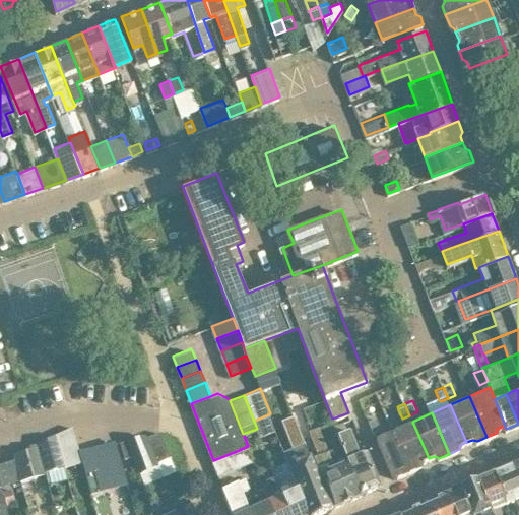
[(288,460),(310,514),(313,514),(331,507),(311,459),(294,414),(282,419),(293,446),(284,450),(288,460)]
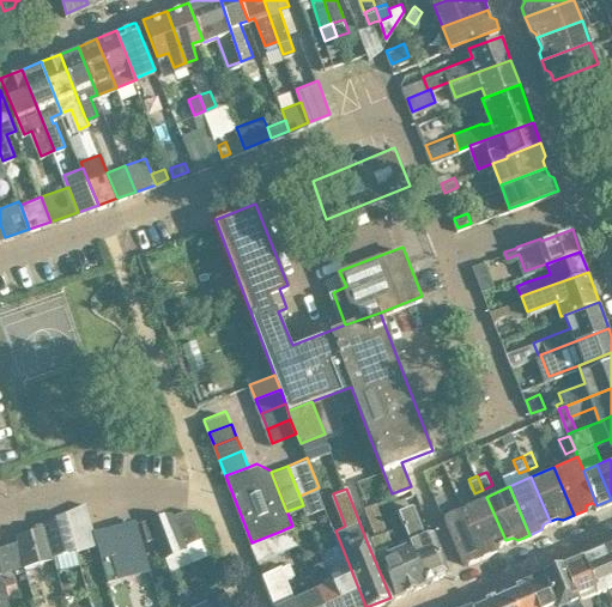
[(444,490),(435,493),(441,508),(450,504),(444,490)]
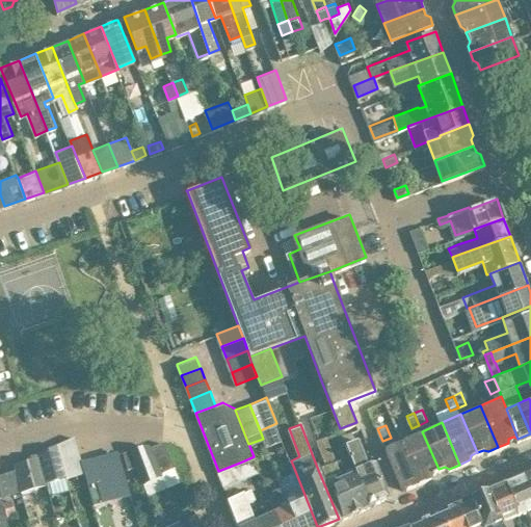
[(354,428),(341,433),(349,455),(368,505),(389,495),(375,460),(367,464),(354,428)]
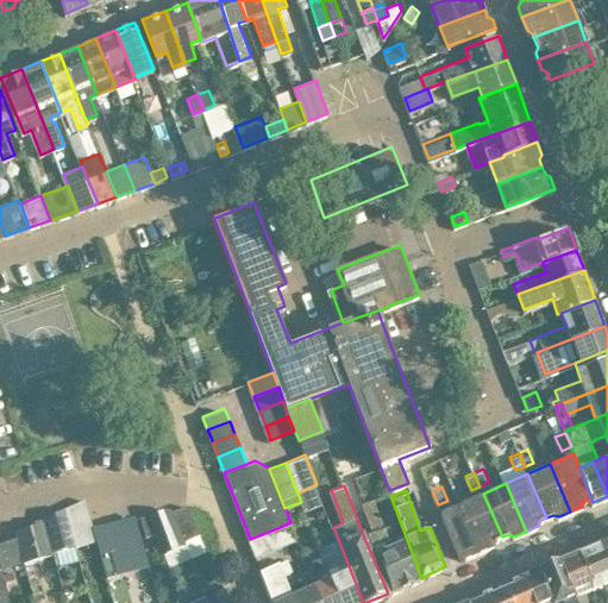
[(384,494),(373,498),(407,584),(421,578),(400,521),(395,522),(384,494)]
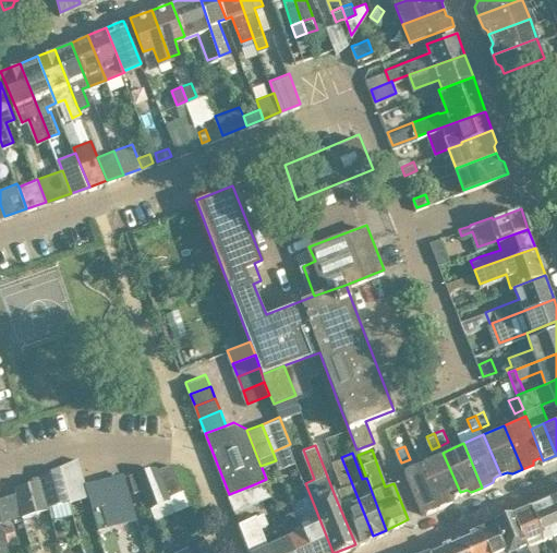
[(460,492),(443,453),(422,461),(440,505),(451,500),(453,495),(460,492)]
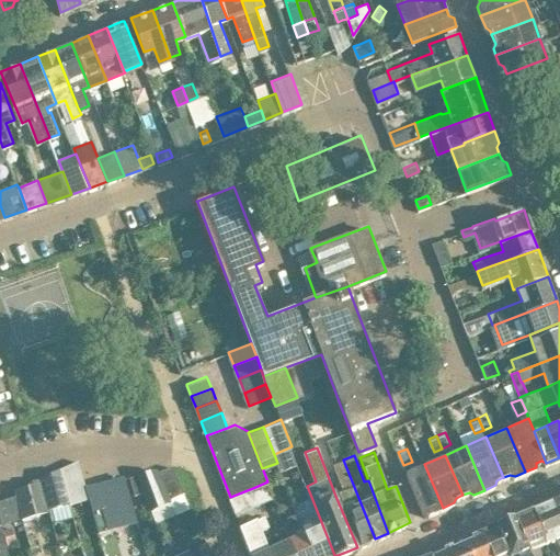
[(79,457),(59,467),(69,501),(89,496),(90,496),(87,484),(84,477),(79,457)]
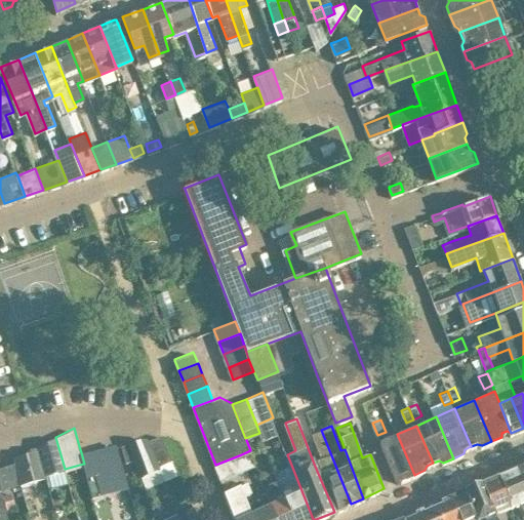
[(321,430),(312,434),(321,457),(317,460),(337,510),(351,504),(321,430)]
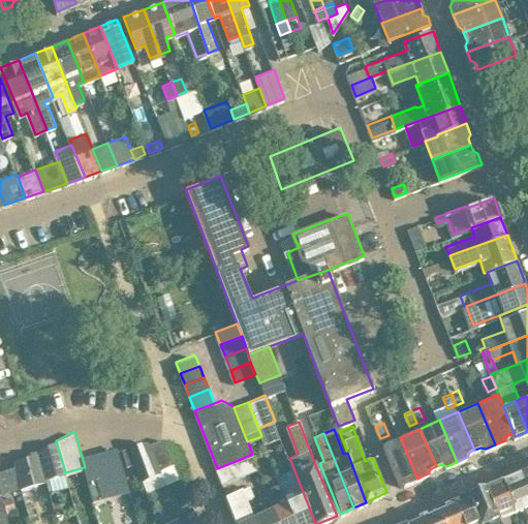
[(163,437),(149,442),(160,468),(174,461),(163,437)]
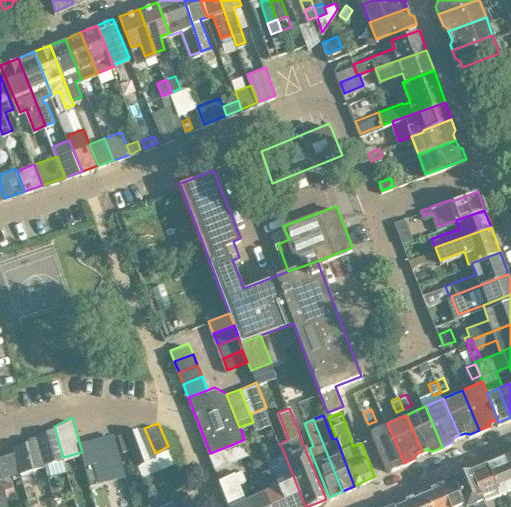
[(404,463),(387,423),(371,430),(387,467),(391,468),(404,463)]
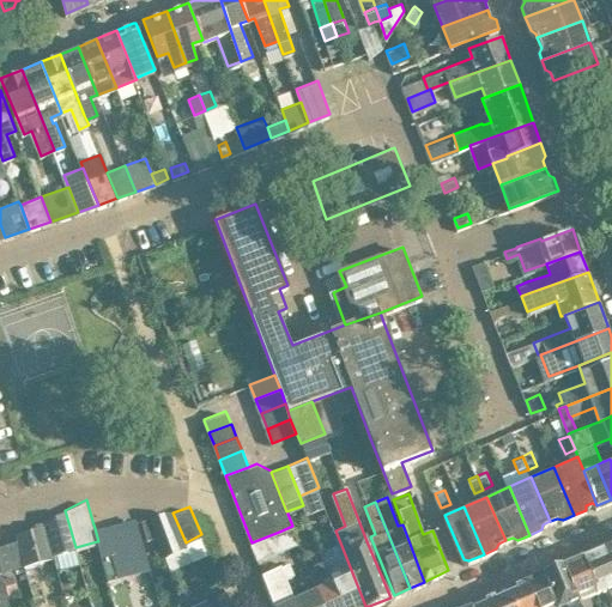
[(60,551),(76,547),(65,510),(44,520),(47,524),(44,524),(53,553),(60,551)]
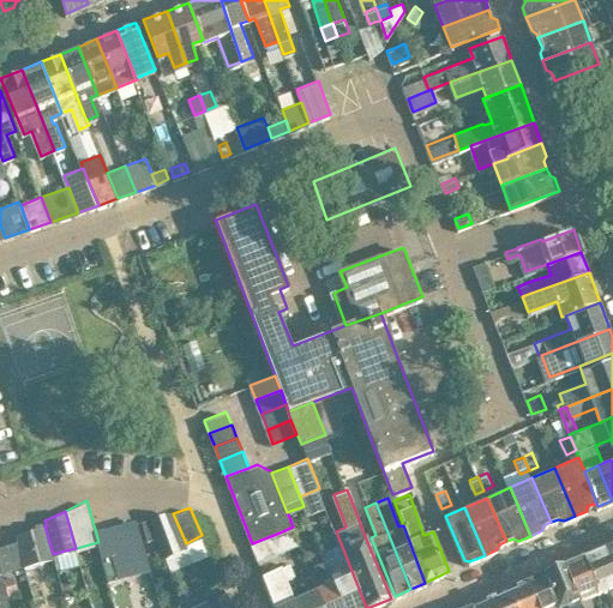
[(173,511),(151,517),(158,535),(164,553),(186,543),(173,513),(173,511)]
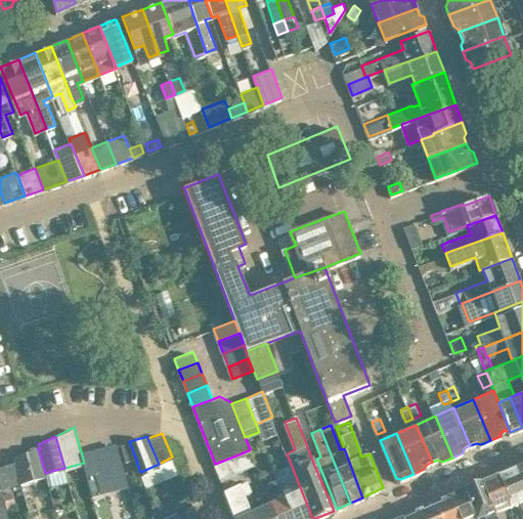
[(129,441),(121,442),(126,460),(135,457),(129,441)]
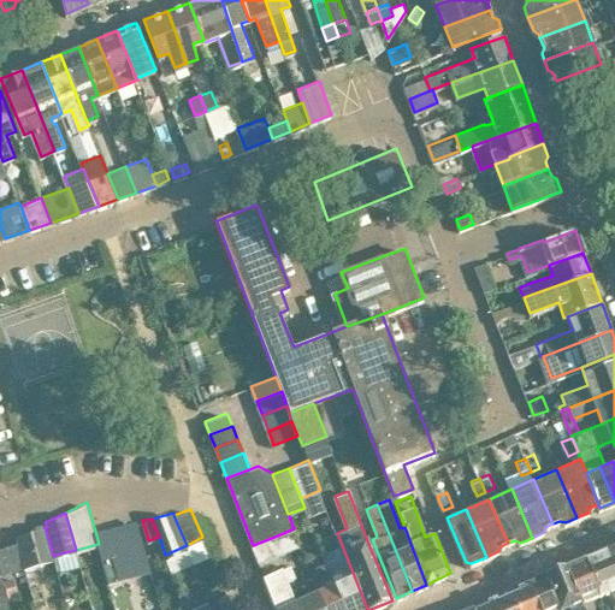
[(53,556),(45,527),(17,534),(19,542),(24,563),(25,567),(53,558),(53,556)]
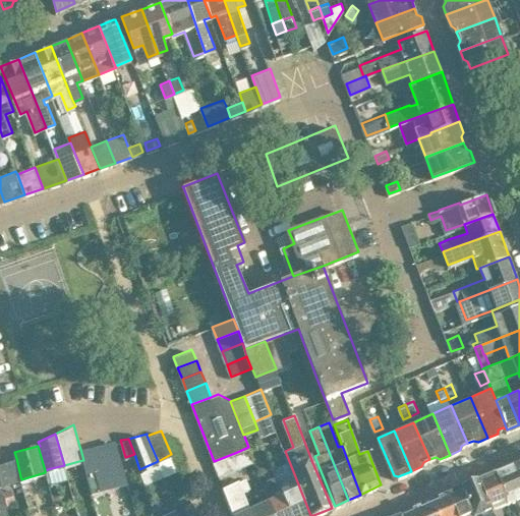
[(91,447),(80,449),(83,460),(82,460),(93,494),(103,491),(103,490),(91,447)]
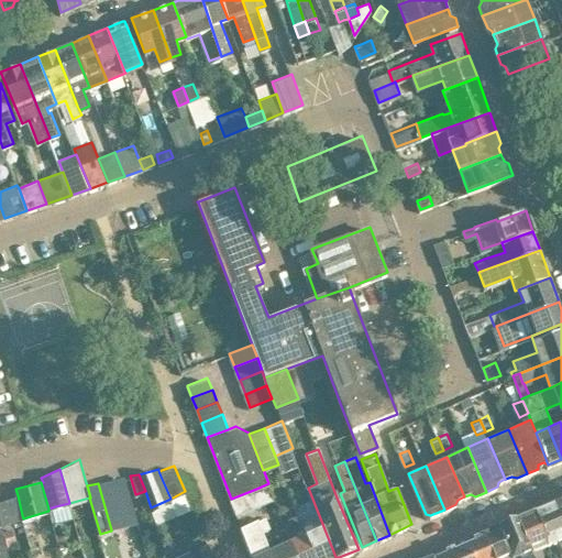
[(256,489),(231,499),(237,513),(262,502),(256,489)]
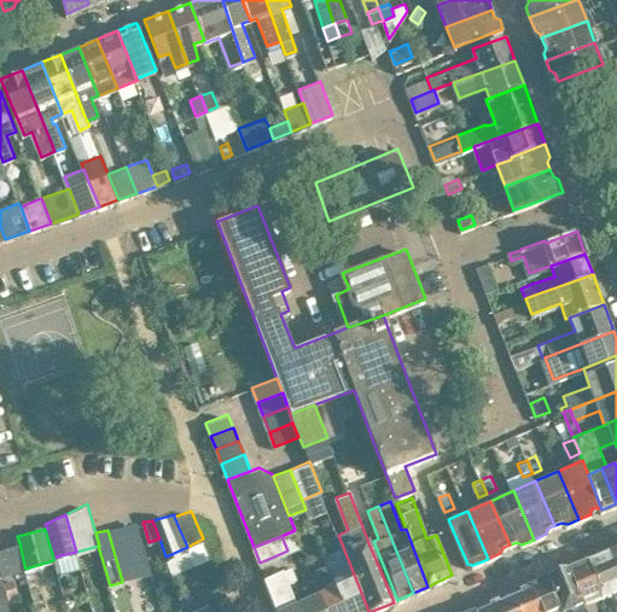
[(0,547),(0,572),(1,576),(25,569),(24,565),(19,543),(0,547)]
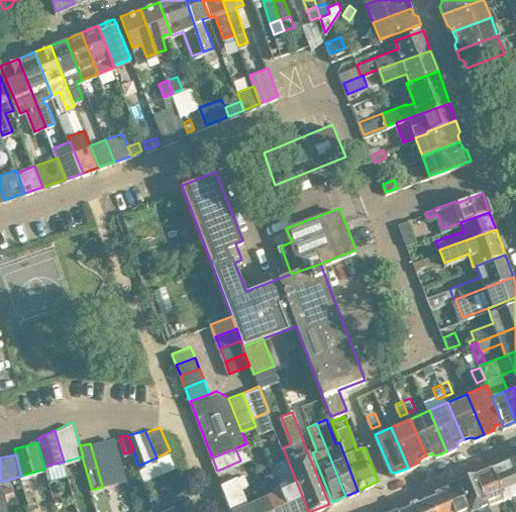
[(121,457),(111,461),(116,477),(126,474),(121,457)]
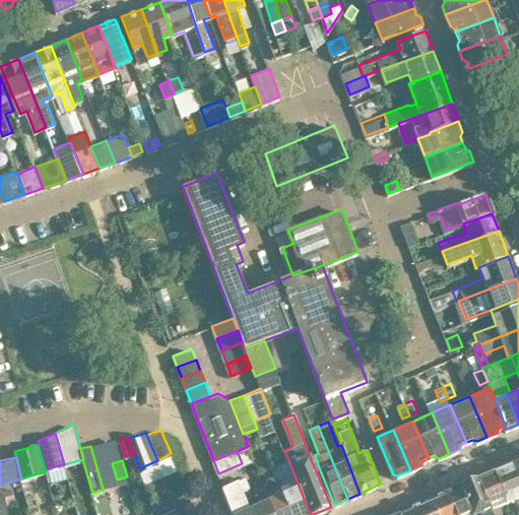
[(274,473),(292,514),(310,514),(288,460),(282,462),(284,469),(274,473)]
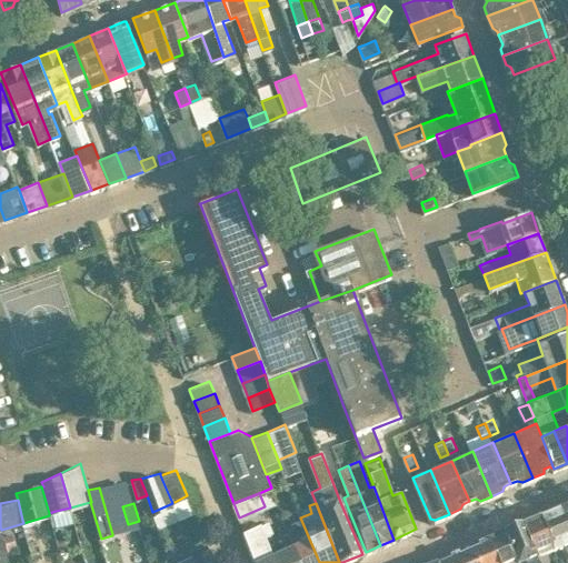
[(567,522),(560,505),(540,514),(555,548),(562,544),(567,555),(567,522)]
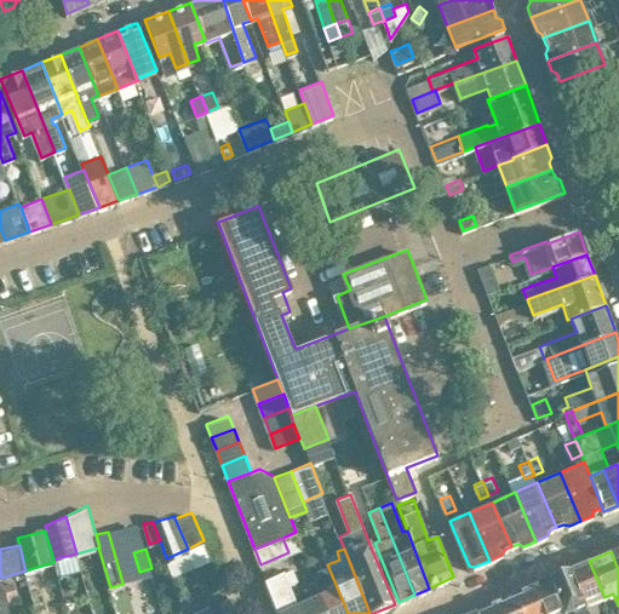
[(601,613),(596,601),(605,597),(589,561),(568,569),(588,613),(601,613)]
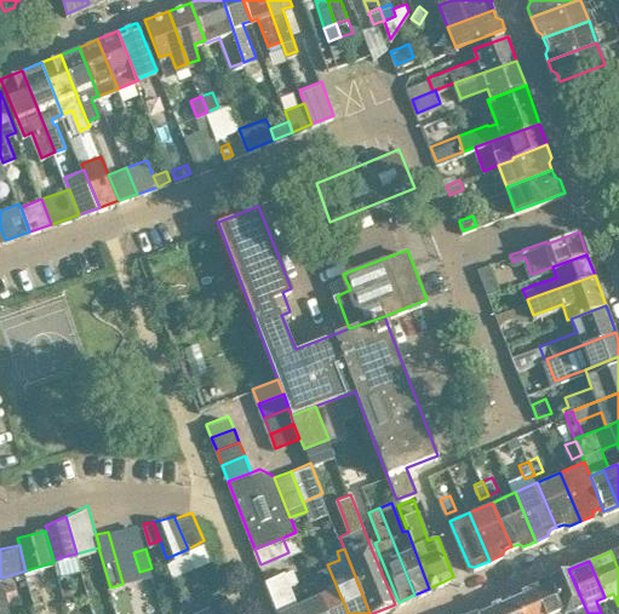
[(321,596),(327,613),(348,613),(327,564),(311,572),(321,596)]
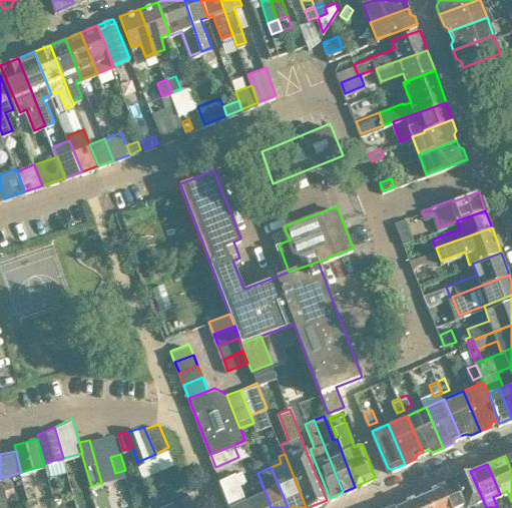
[(220,479),(219,480),(230,507),(229,507),(271,507),(266,493),(259,496),(254,487),(242,493),(238,484),(246,481),(242,471),(220,479)]
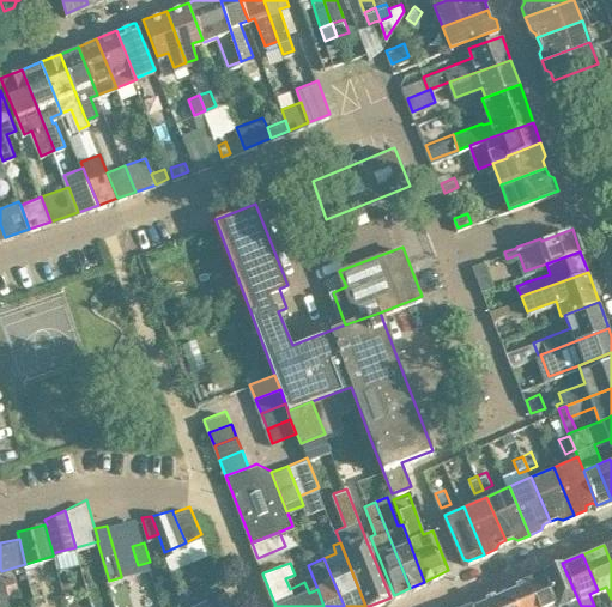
[(581,606),(562,563),(544,570),(559,606),(565,604),(567,606),(581,606)]
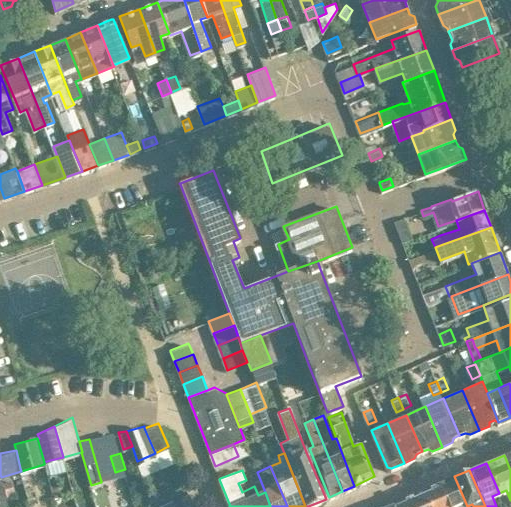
[(159,502),(175,497),(167,473),(156,477),(161,493),(157,494),(159,502)]
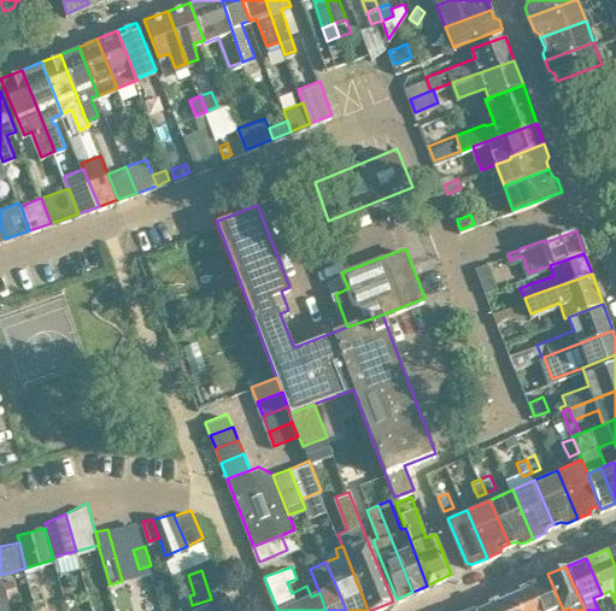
[(562,610),(547,574),(527,583),(539,610),(562,610)]
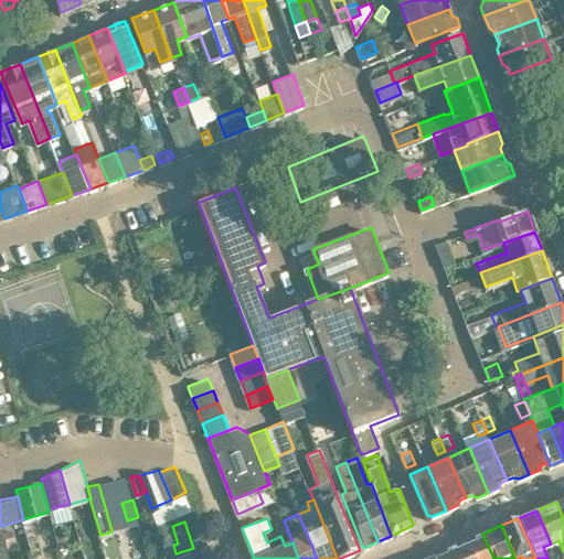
[(1,526),(0,526),(0,558),(10,556),(2,533),(1,526)]
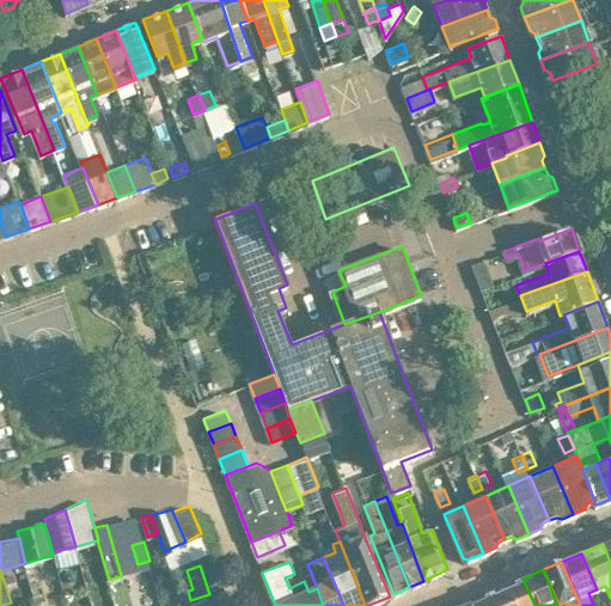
[(12,571),(4,574),(7,591),(18,587),(12,571)]
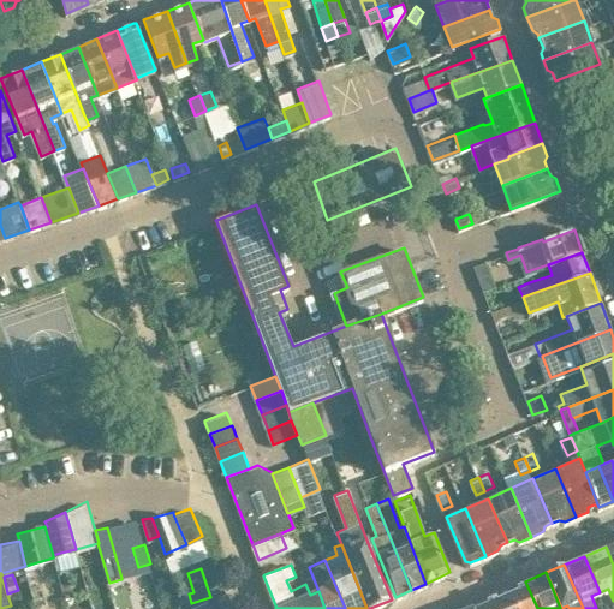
[(508,589),(517,608),(537,608),(525,581),(508,589)]
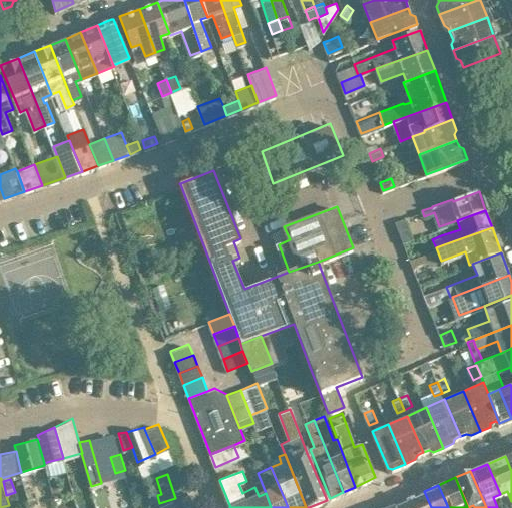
[(431,507),(424,491),(409,497),(413,507),(431,507)]
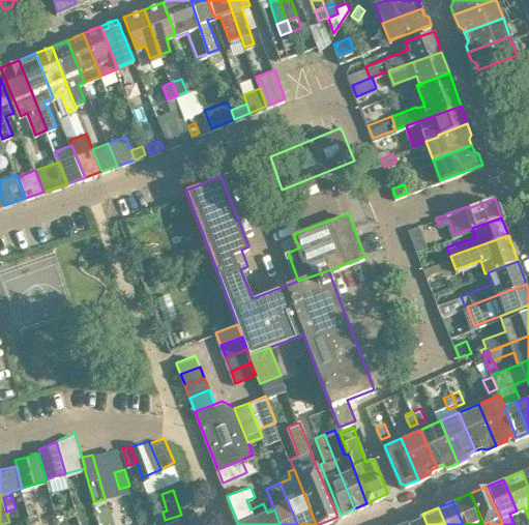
[(201,520),(196,508),(189,512),(195,523),(201,520)]
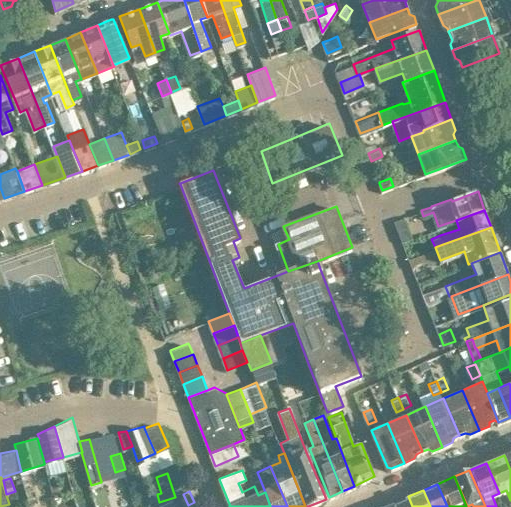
[(395,502),(393,503),(394,506),(412,506),(408,496),(403,498),(395,502)]
